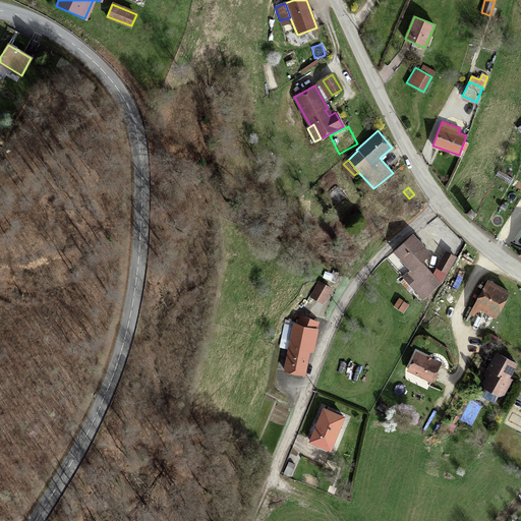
[(331,196),(336,204),(345,196),(339,189),(331,196)]
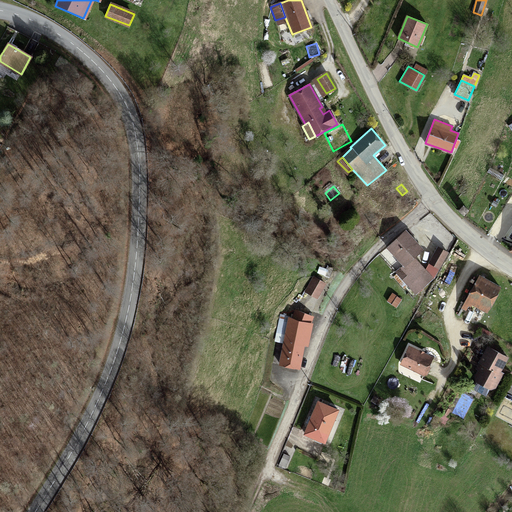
[(475,199),(465,216),(489,231),(499,214),(475,199)]
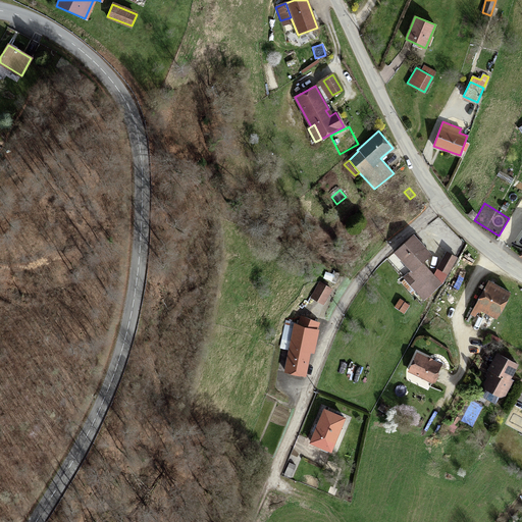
[(472,209),(468,214),(473,218),(477,213),(472,209)]
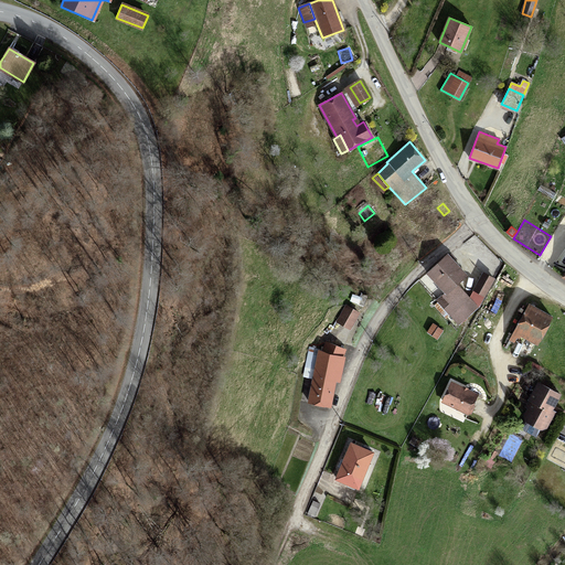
[(450,254),(448,256),(447,255),(427,273),(446,292),(443,295),(449,302),(444,308),(450,316),(470,298),(456,283),(466,274),(451,259),(454,257),(450,254)]
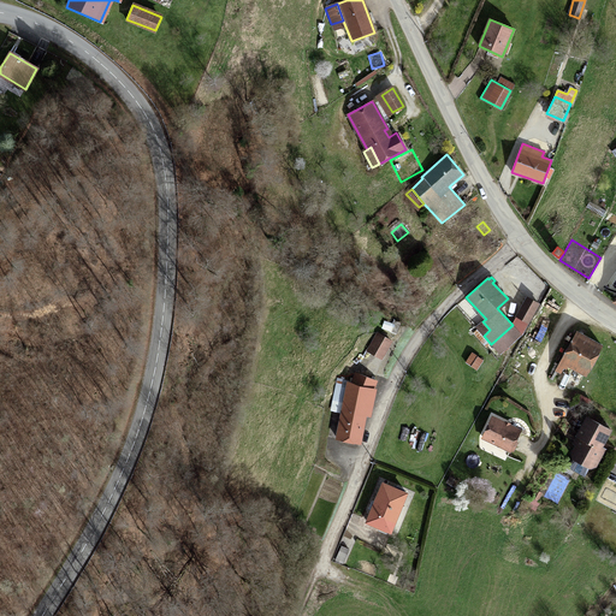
[(527,297),(516,315),(528,321),(539,303),(527,297)]
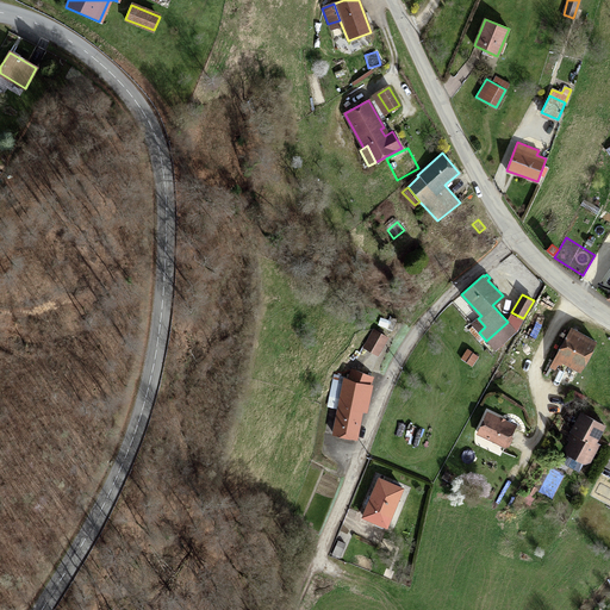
[(508,322),(486,341),(495,349),(516,330),(523,318),(511,312),(508,322)]
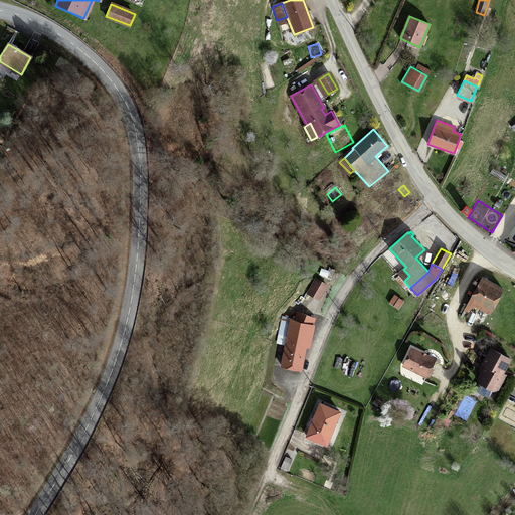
[(409,276),(403,269),(397,274),(399,276),(404,281),(409,276)]
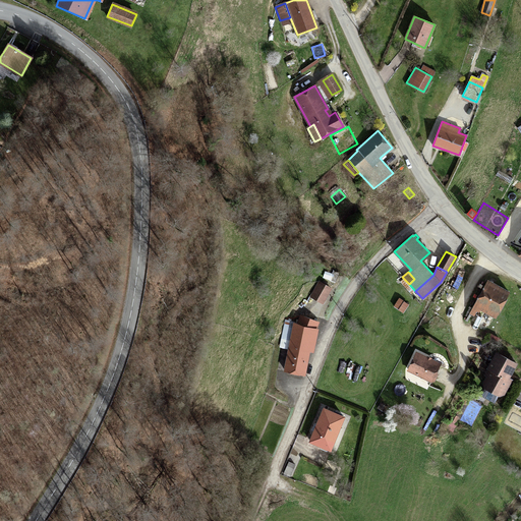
[(404,279),(401,282),(412,294),(415,291),(409,284),(404,279)]
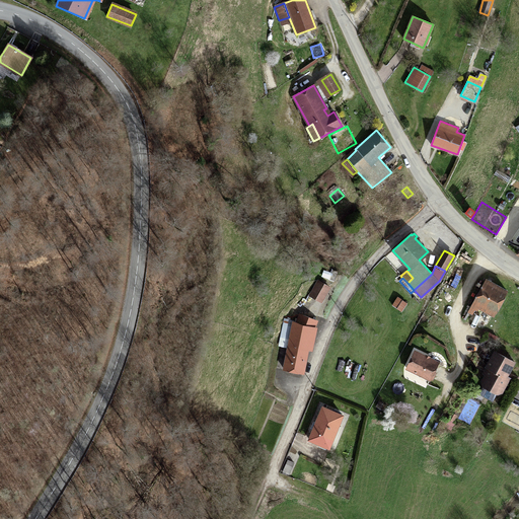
[(472,303),(494,315),(507,291),(485,280),(472,303)]
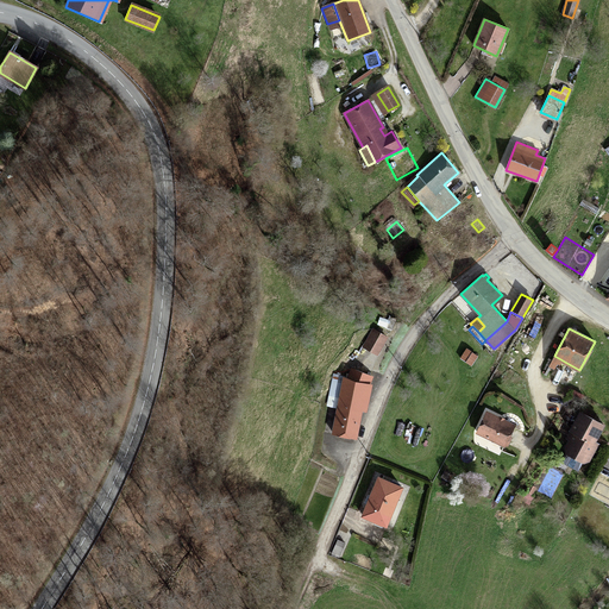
[(364,345),(377,352),(387,337),(374,330),(364,345)]
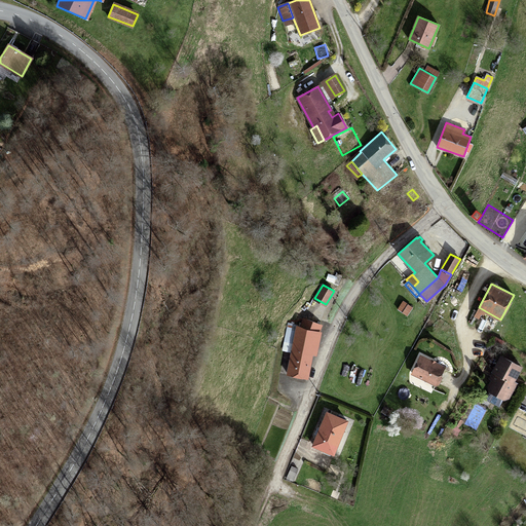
[(296,326),(288,374),(307,378),(315,333),(317,333),(321,325),(304,318),(301,328),(296,326)]
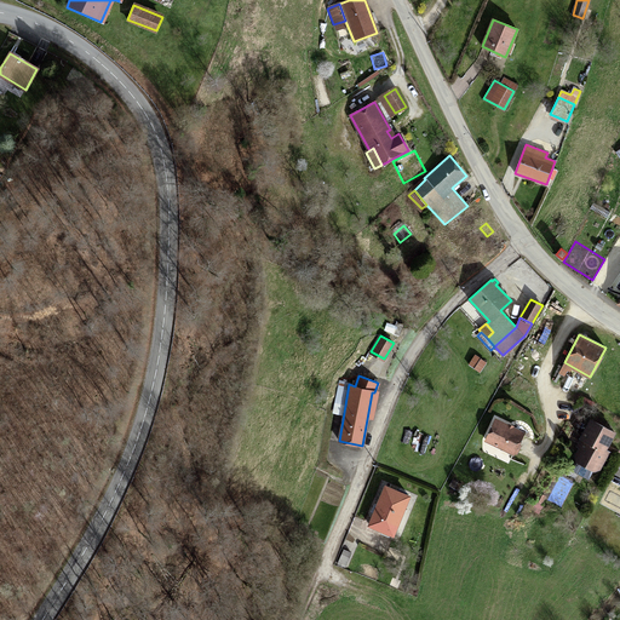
[(331,412),(340,414),(349,382),(339,380),(331,412)]
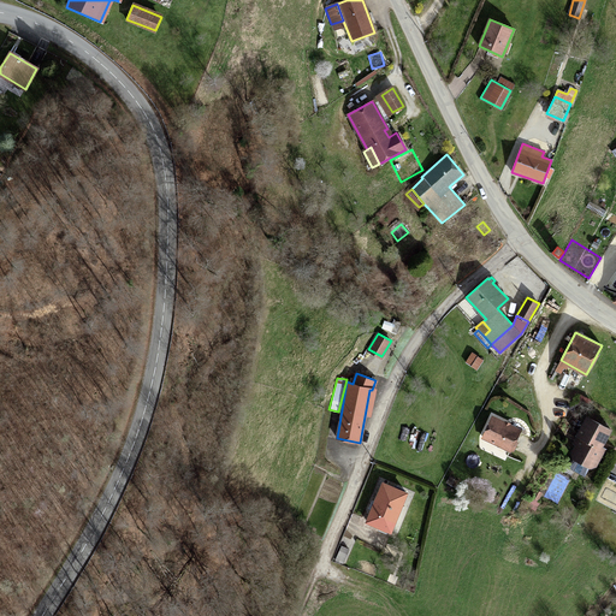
[(483,437),(510,450),(520,430),(492,416),(483,437)]
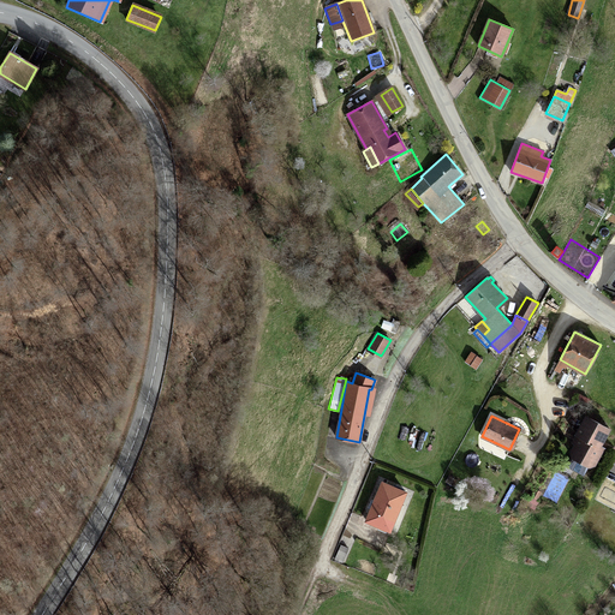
[(603,448),(599,446),(609,429),(586,416),(575,435),(577,435),(579,436),(575,443),(571,452),(573,458),(589,466),(593,464),(603,448)]
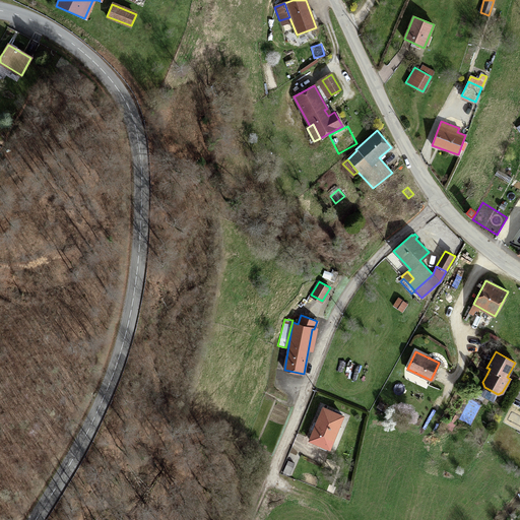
[(401,394),(405,386),(396,383),(393,391),(401,394)]
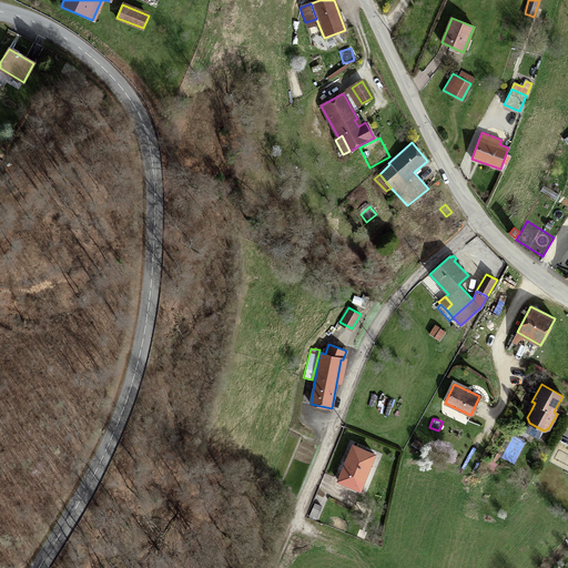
[(499,459),(513,466),(525,442),(511,435),(499,459)]
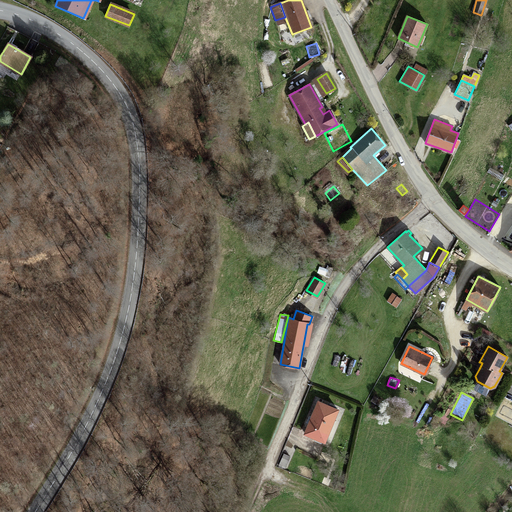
[(318,401),(304,433),(324,441),(337,409),(318,401)]
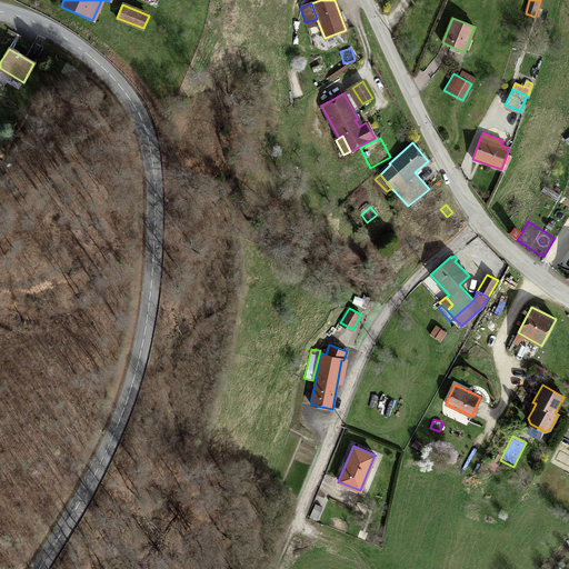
[(316,503),(309,517),(316,519),(322,507),(316,503)]
